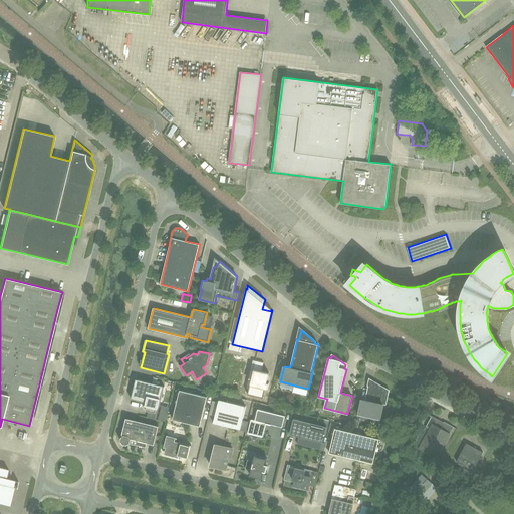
[(248,394),(263,398),(266,389),(268,390),(269,383),(267,382),(269,373),(262,371),(264,362),(253,360),(256,361),(253,370),(251,370),(248,379),(254,380),(253,384),(250,383),(248,394)]
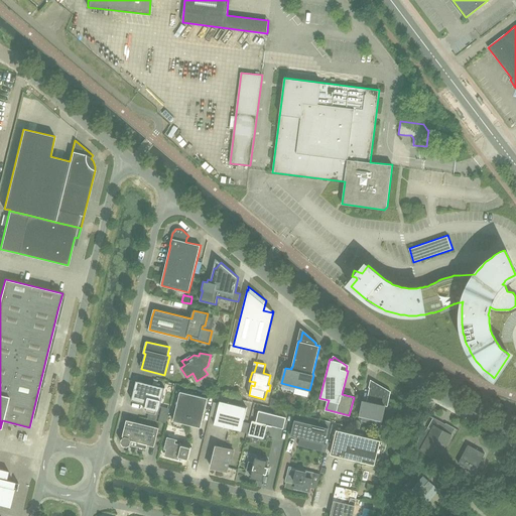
[(132,400),(146,404),(145,407),(147,407),(146,412),(156,414),(158,406),(160,407),(165,387),(136,381),(132,400)]
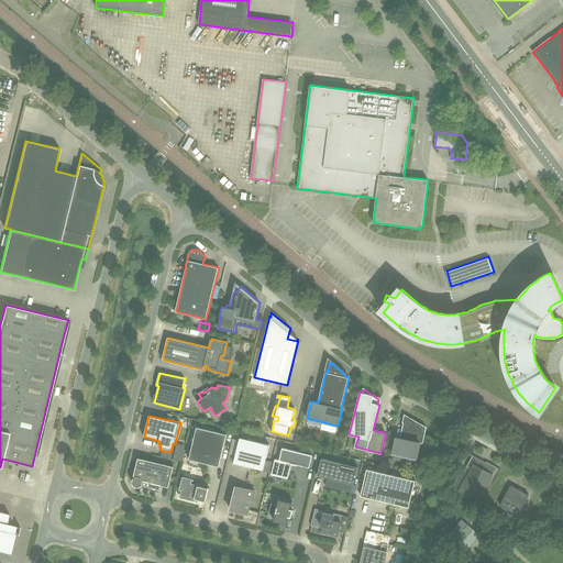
[(420,442),(420,443),(423,443),(427,427),(421,423),(420,426),(408,417),(404,420),(400,438),(420,442)]
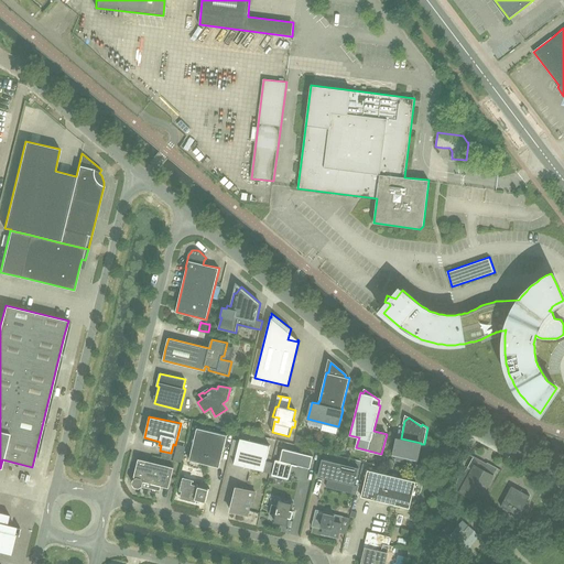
[(190,459),(219,467),(227,435),(197,427),(190,459)]
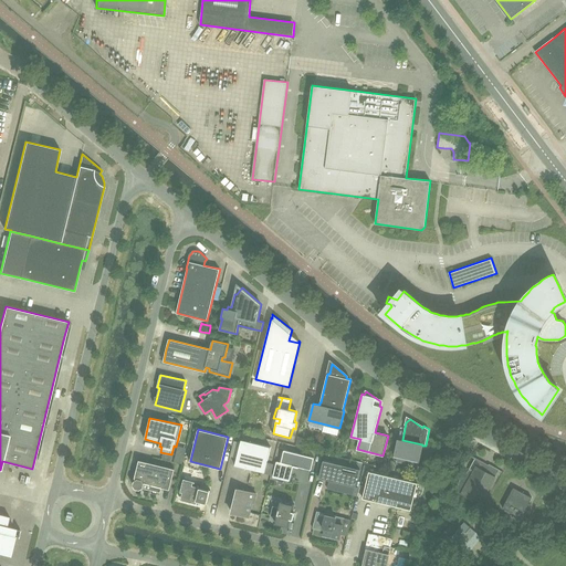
[(294,444),(293,446),(295,446),(301,447),(302,440),(303,438),(297,437),(295,436),(294,443),(294,444)]
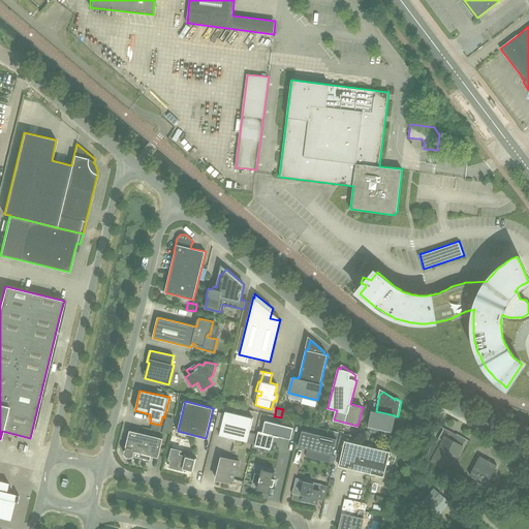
[(253,417),(225,411),(219,435),(247,442),(253,443),(256,434),(250,432),(253,417)]
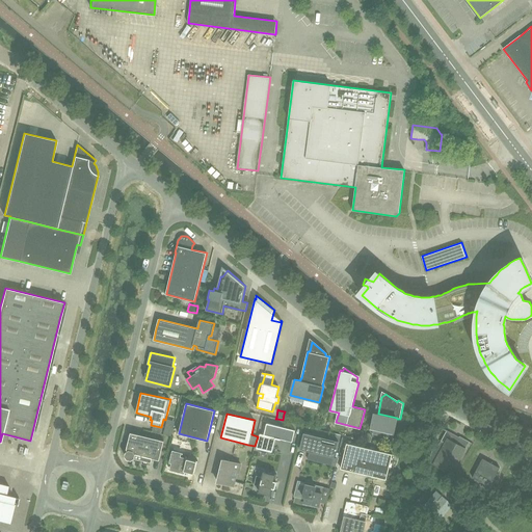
[(394,433),(397,419),(397,418),(378,414),(374,414),(370,432),(383,435),(384,431),(394,433)]
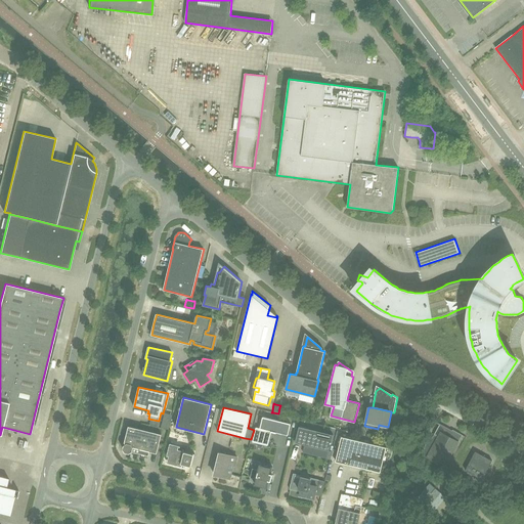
[(256,428),(253,442),(268,445),(271,432),(276,433),(288,435),(291,424),(263,417),(260,429),(256,428)]
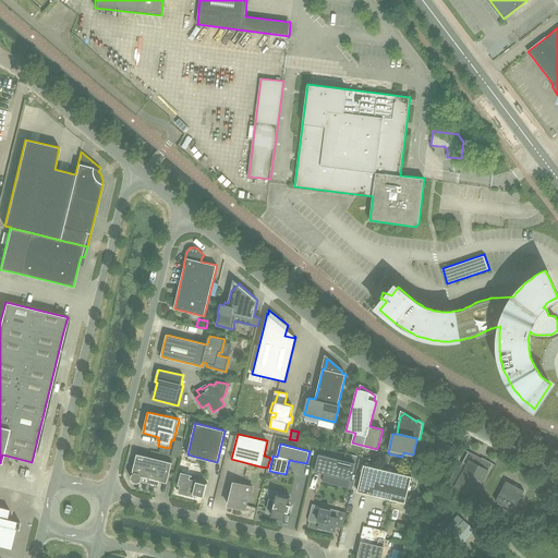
[(182,449),(173,447),(171,456),(180,458),(182,449)]
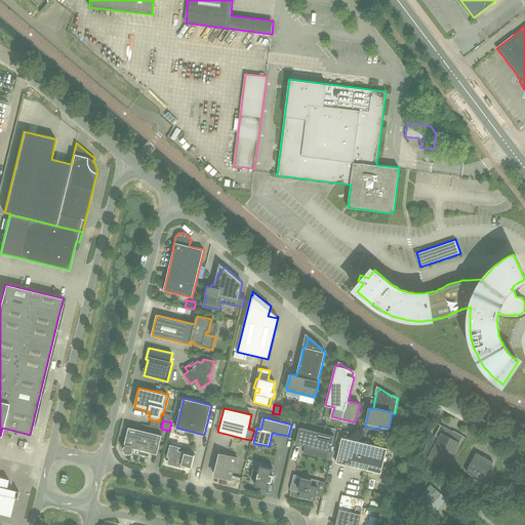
[(445,469),(459,443),(463,436),(453,431),(453,432),(441,425),(436,435),(439,437),(437,440),(429,437),(423,456),(445,469)]
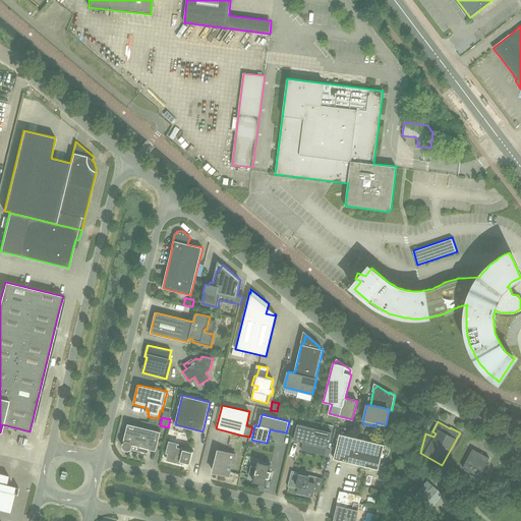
[(161,431),(128,423),(124,440),(125,442),(123,443),(122,447),(124,450),(128,451),(130,450),(131,452),(148,456),(150,446),(157,447),(161,431)]
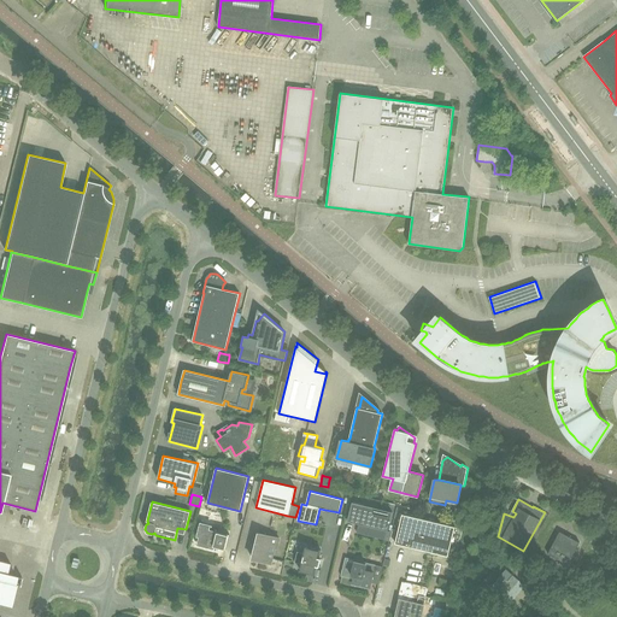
[(352,501),(347,521),(359,523),(357,532),(368,535),(370,527),(388,530),(393,512),(352,501)]
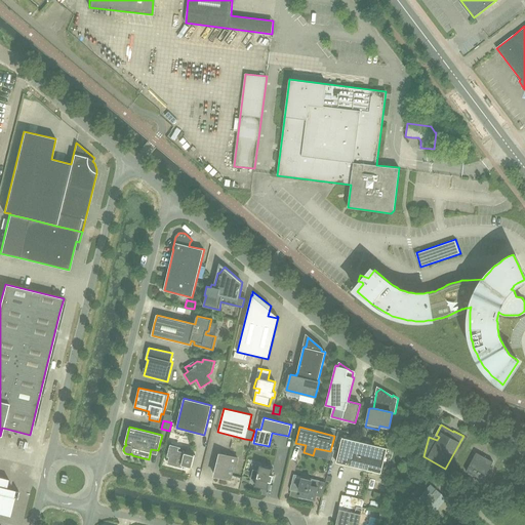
[(336,462),(381,473),(388,448),(342,437),(336,462)]
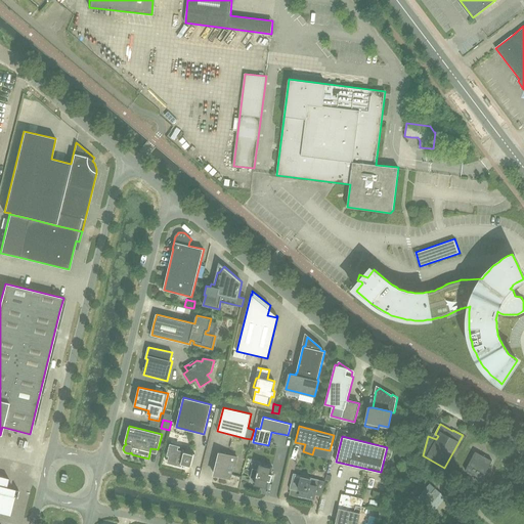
[(170,443),(168,453),(167,455),(169,456),(167,463),(184,468),(185,465),(191,466),(191,465),(192,465),(194,453),(186,451),(187,448),(170,443)]
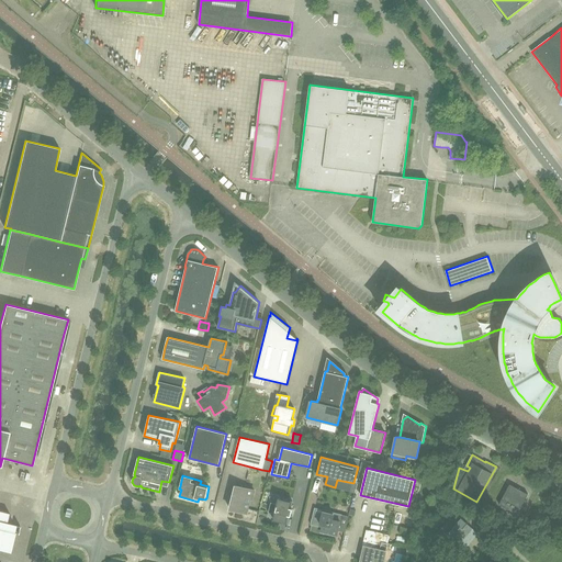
[(510,484),(499,505),(510,510),(508,514),(515,517),(516,514),(517,514),(528,494),(510,484)]
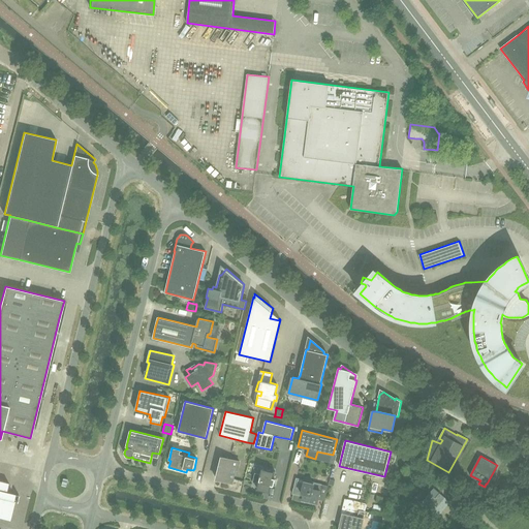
[(221,458),(216,479),(232,483),(236,469),(238,470),(240,462),(221,458)]
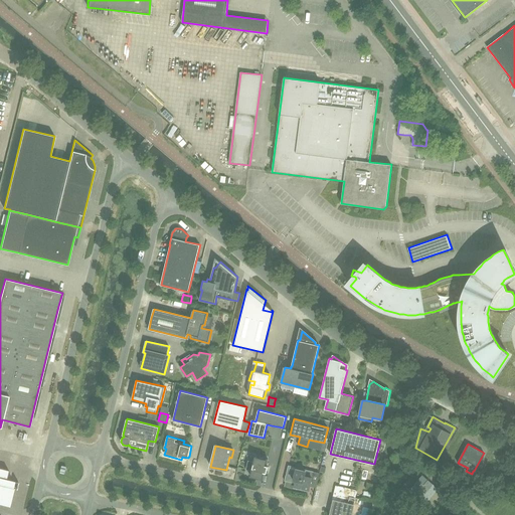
[(251,471),(250,476),(263,479),(265,473),(267,473),(269,466),(267,466),(268,459),(255,456),(253,462),(248,460),(245,469),(251,471)]
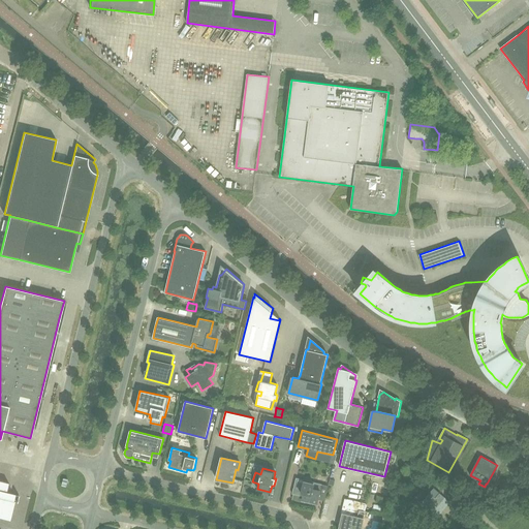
[(292,494),(303,497),(302,500),(317,504),(322,485),(297,477),(292,494)]
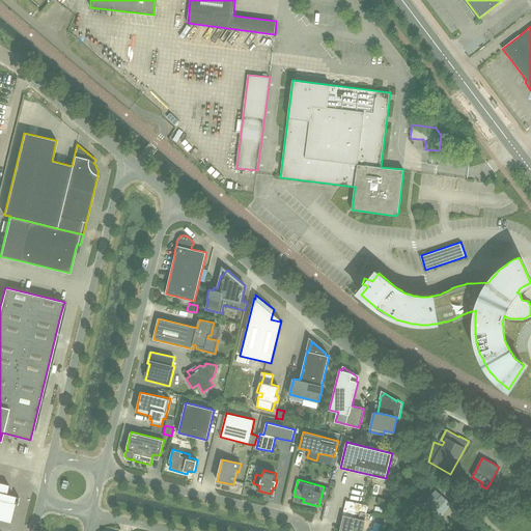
[(0,520),(10,523),(15,503),(12,502),(15,496),(6,495),(8,484),(0,482),(0,520)]
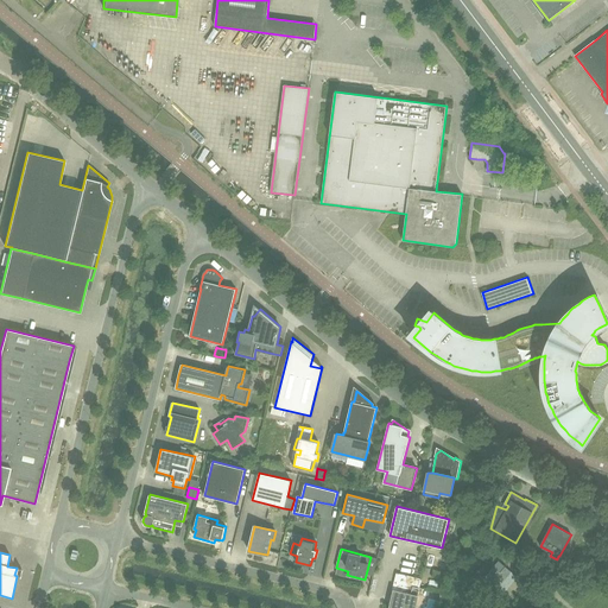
[(493,569),(483,578),(495,588),(510,570),(504,565),(498,572),(493,569)]
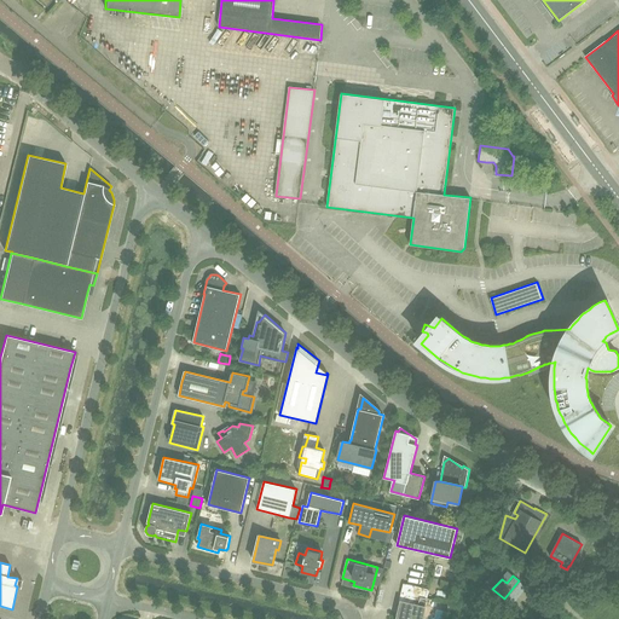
[(404,593),(401,602),(397,618),(422,618),(426,607),(428,607),(431,600),(404,593)]
